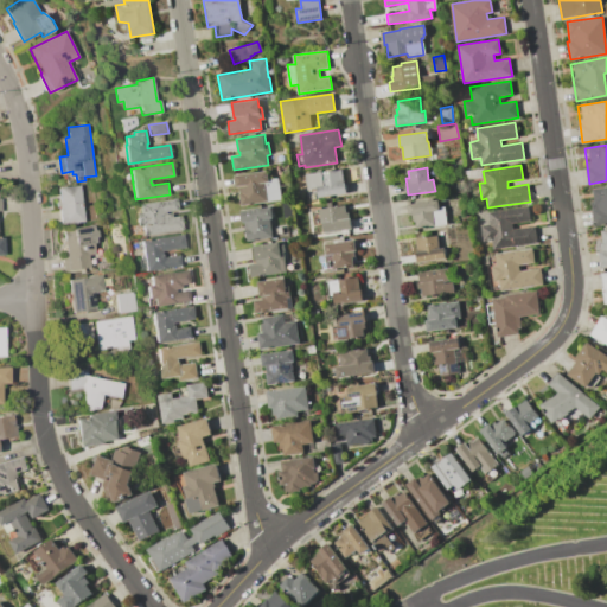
[(461,171),(479,168),(480,177),(462,179),(461,171)]
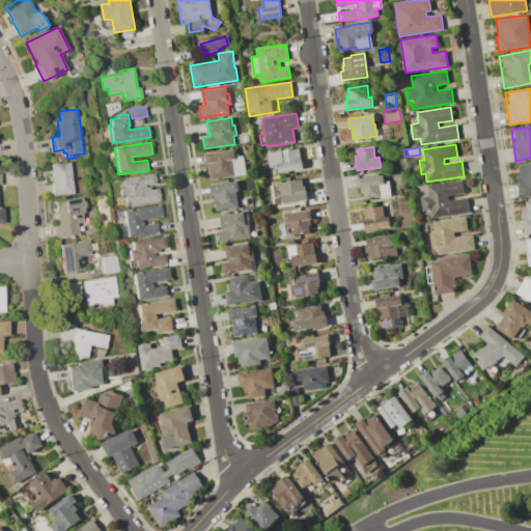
[(268,152),(300,148),(301,160),(302,160),(304,169),(288,171),(288,173),(283,174),(282,172),(279,172),(278,164),(270,165),(268,152)]
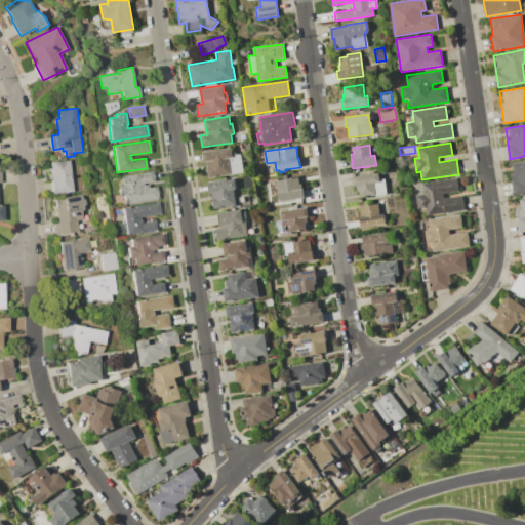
[(203,152),(231,148),(232,155),(240,154),(243,172),(208,178),(206,167),(207,167),(206,161),(204,162),(203,152)]
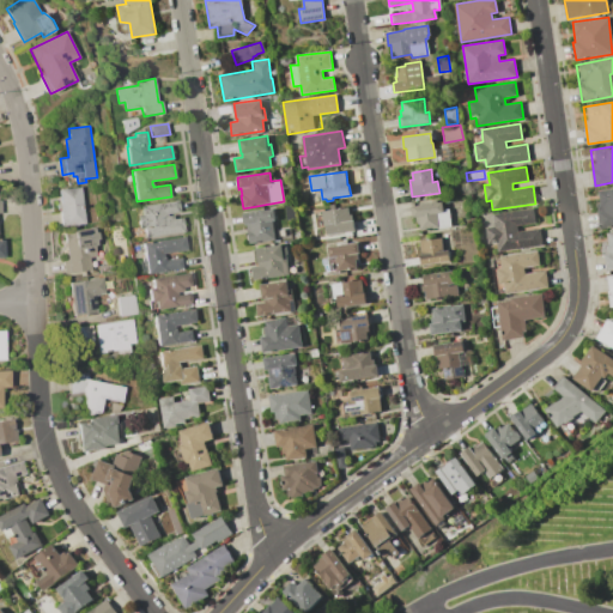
[(82,187),(86,223),(64,225),(62,223),(61,223),(59,204),(61,204),(59,189),(82,187)]
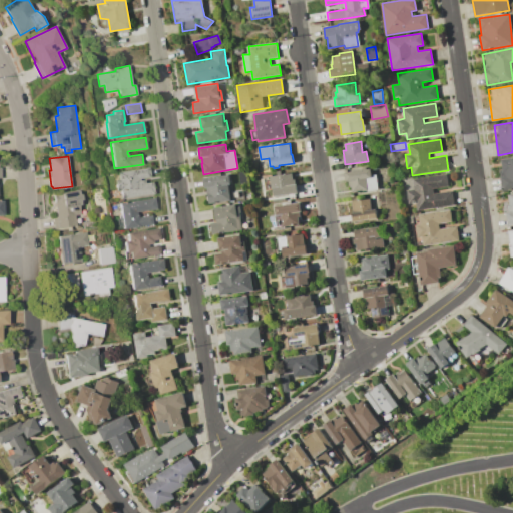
[(512,157),(498,159),(502,190),(512,188),(512,157)]
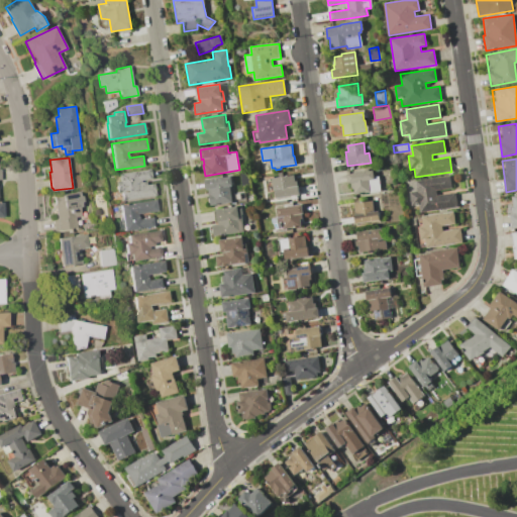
[(122,200),(121,192),(117,192),(116,182),(119,181),(118,173),(150,169),(152,179),(140,181),(140,182),(145,182),(146,185),(154,184),(157,196),(122,200)]
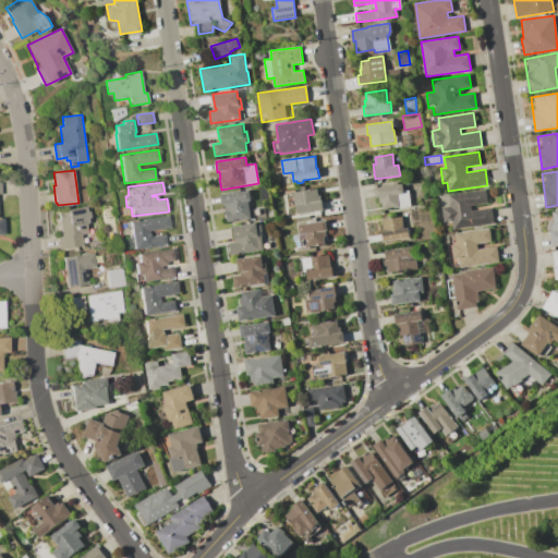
[(375,187),(402,184),(403,191),(408,190),(410,207),(398,208),(398,207),(383,209),(383,203),(380,203),(379,197),(376,197),(375,187)]
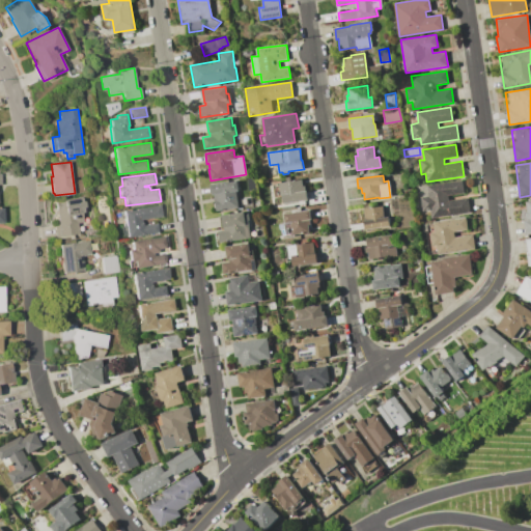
[(246,178),(254,177),(255,189),(248,190),(246,178)]
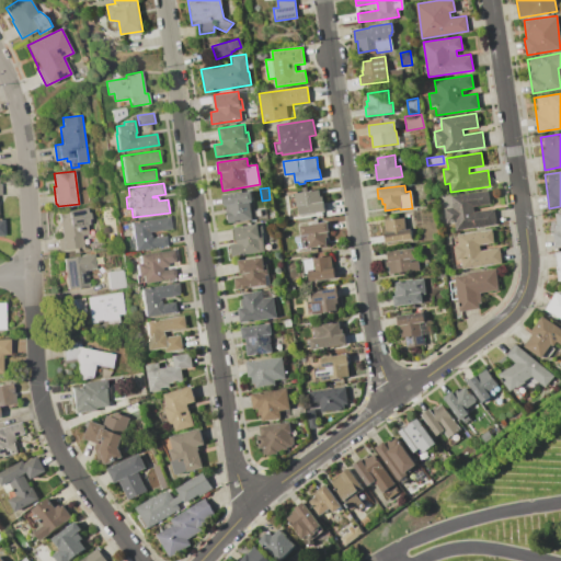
[(299,216),(298,207),(290,208),(288,192),(296,191),(296,193),(319,190),(320,195),(322,195),(324,212),(299,216)]
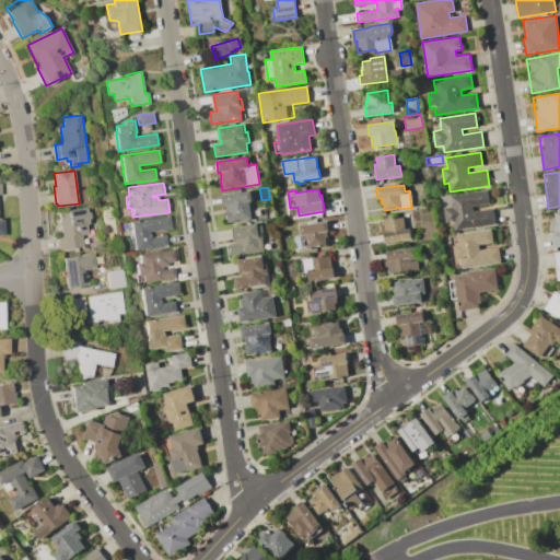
[(222,194),(249,190),(251,200),(248,200),(252,220),(228,223),(225,205),(223,205),(222,194)]
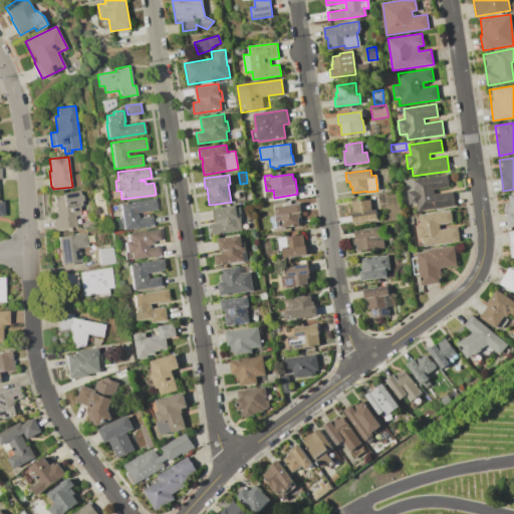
[(417,212),(416,203),(410,204),(408,191),(415,190),(414,180),(447,175),(449,187),(434,189),(435,194),(453,192),(455,206),(417,212)]
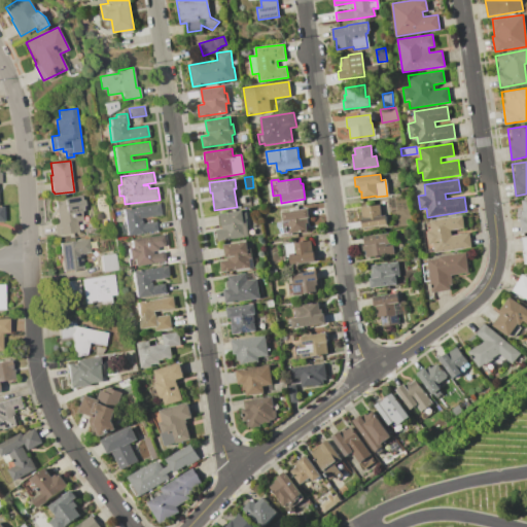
[(57,236),(55,223),(59,222),(55,200),(81,195),(82,200),(84,199),(85,206),(83,206),(84,211),(82,211),(83,221),(78,221),(79,232),(57,236)]
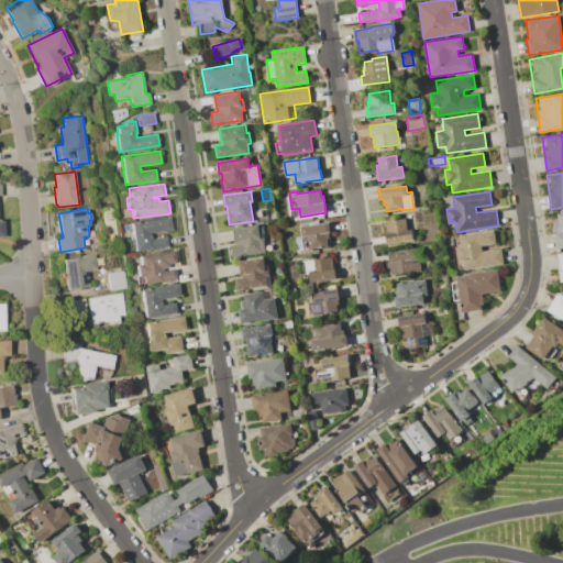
[(130,222),(170,217),(173,230),(150,232),(151,235),(152,239),(167,236),(168,247),(134,252),(134,250),(130,250),(129,240),(133,240),(130,222)]
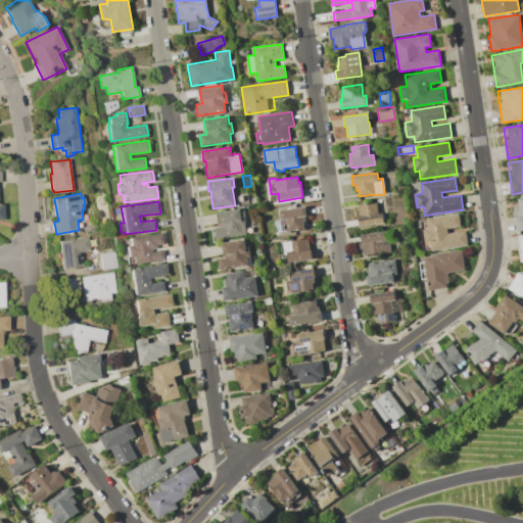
[(360,228),(358,217),(360,216),(359,205),(376,203),(378,214),(382,214),(384,225),(360,228)]
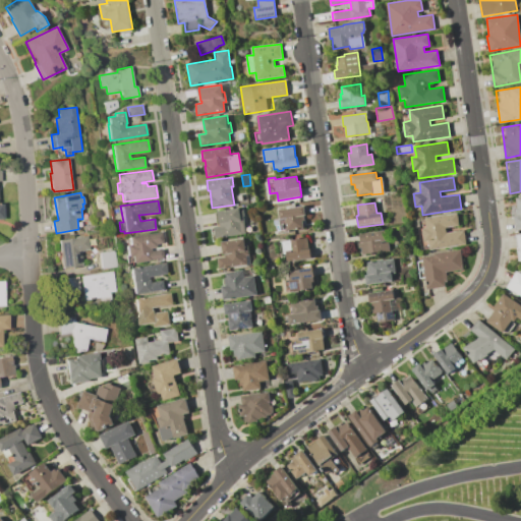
[(279,210),(304,206),(306,216),(302,216),(304,228),(287,230),(286,219),(280,220),(279,210)]
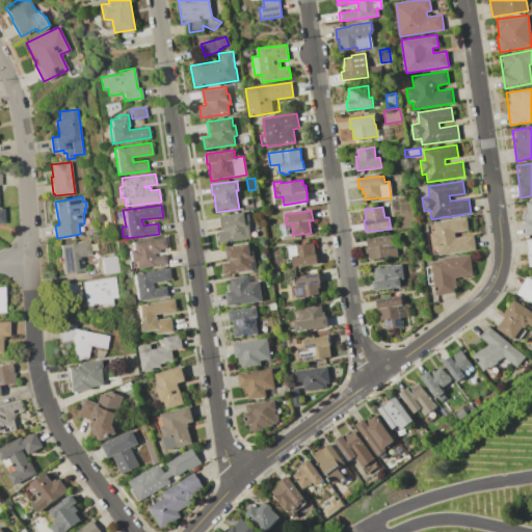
[(220,243),(218,232),(224,231),(224,228),(221,228),(219,217),(222,216),(222,215),(244,212),(244,214),(248,213),(249,220),(248,220),(251,239),(220,243)]
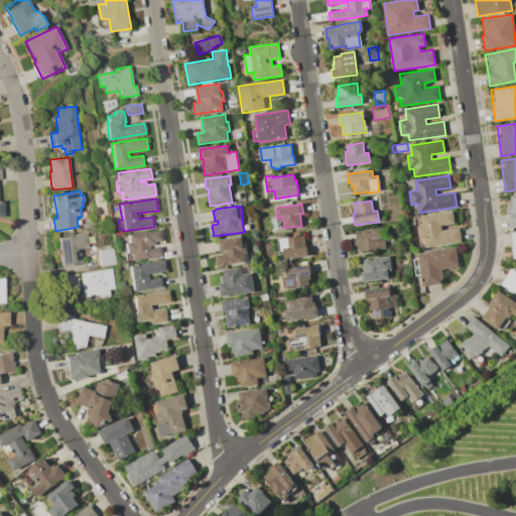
[(425,248),(424,239),(420,240),(418,226),(421,226),(420,216),(453,211),(454,223),(441,225),(441,231),(459,228),(461,243),(425,248)]
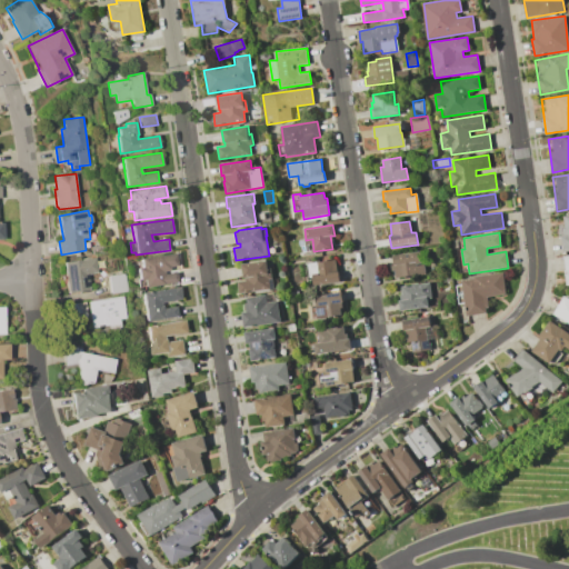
[(392,255),(425,250),(427,262),(423,263),(426,275),(396,279),(395,271),(391,271),(390,263),(393,263),(392,255)]
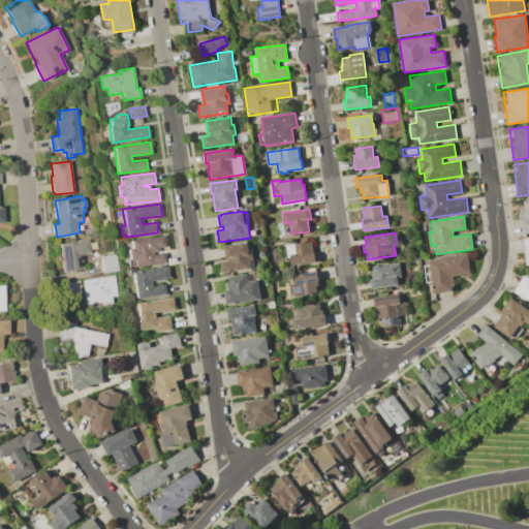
[(130,241),(164,236),(166,246),(158,248),(159,251),(153,252),(154,254),(165,253),(166,262),(134,267),(128,267),(127,259),(129,259),(128,248),(131,248),(130,241)]
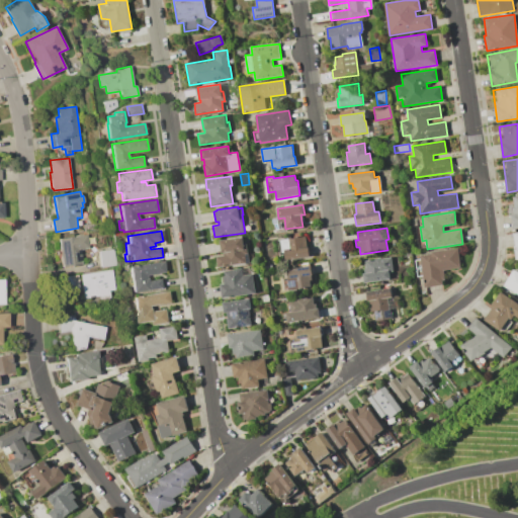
[(58,239),(87,235),(89,248),(81,249),(83,263),(63,267),(58,239)]
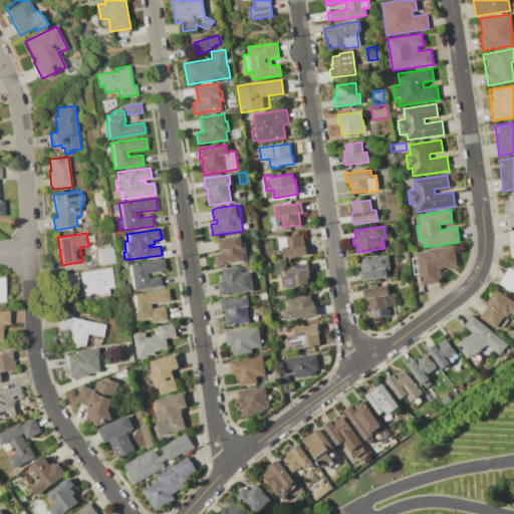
[(283,258),(282,250),(279,251),(278,238),(304,234),(306,255),(283,258)]
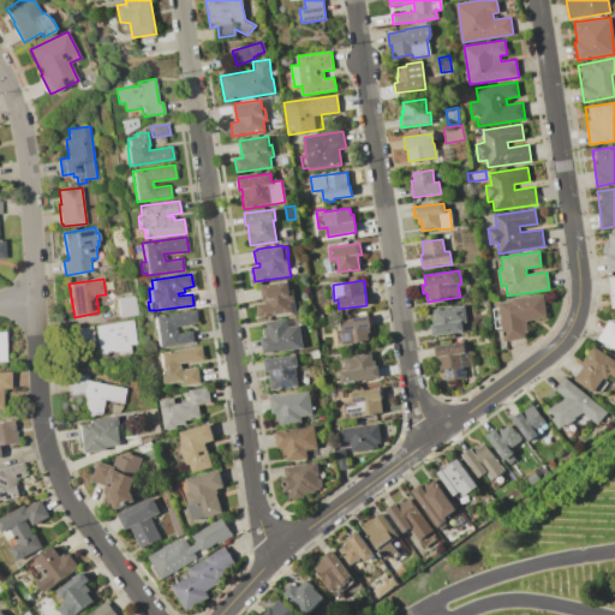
[(258,317),(257,304),(264,303),(264,300),(263,300),(261,285),(288,281),(290,291),(293,290),(296,312),(258,317)]
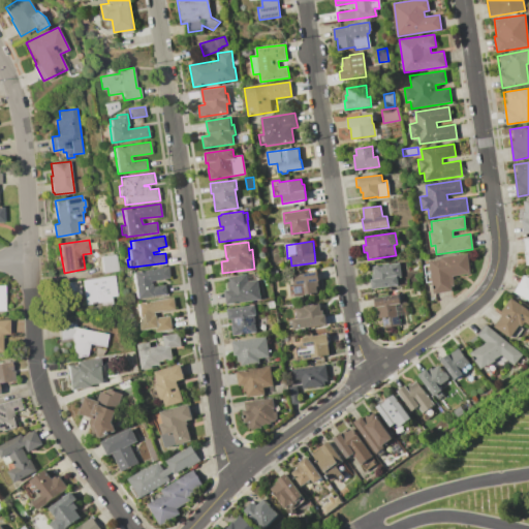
[(439,257),(467,253),(469,273),(453,276),(455,286),(452,286),(453,290),(432,293),(430,282),(428,283),(425,265),(430,265),(430,260),(439,258),(439,257)]
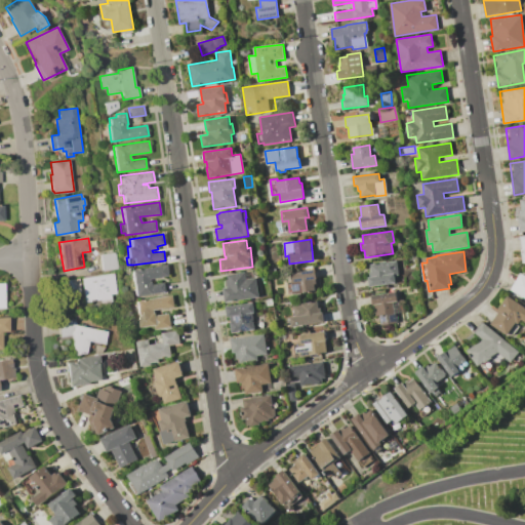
[(99,254),(115,252),(117,269),(102,271),(99,254)]
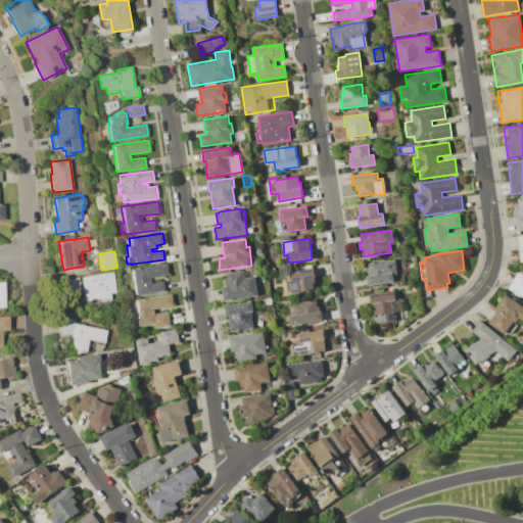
[(416,265),(401,268),(398,255),(414,252),(416,265)]
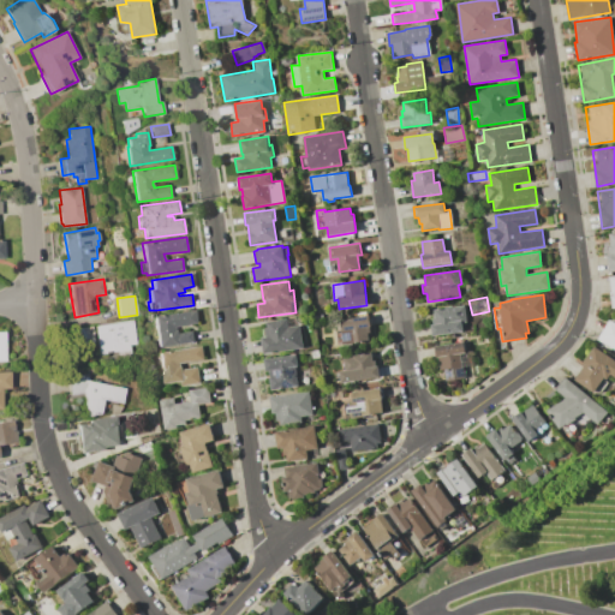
[(433,335),(431,324),(433,323),(433,318),(435,318),(434,310),(443,309),(443,306),(452,305),(452,306),(464,305),(466,323),(463,324),(463,332),(433,335)]
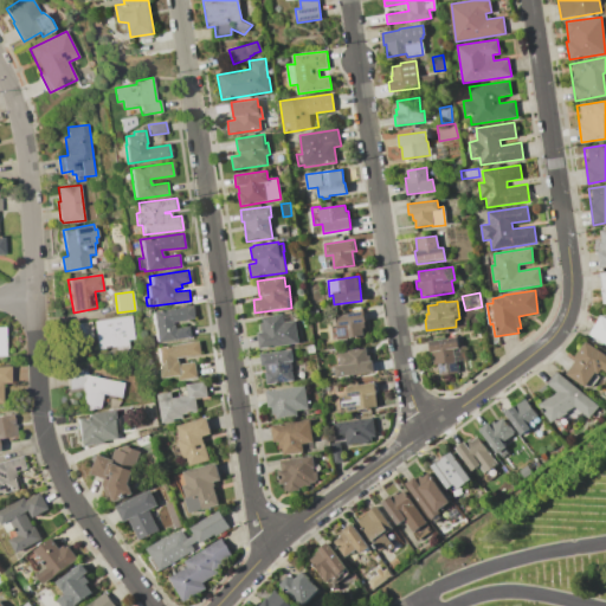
[(152,311),(194,305),(197,318),(172,322),(173,326),(174,324),(174,328),(189,326),(191,336),(174,339),(174,341),(156,343),(152,311)]
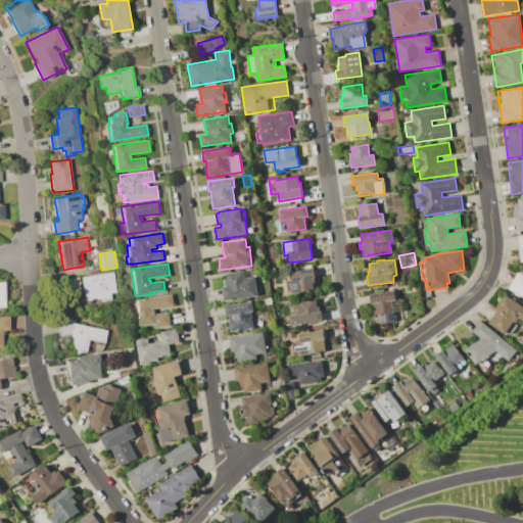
[(289,272),(314,268),(315,279),(307,280),(310,292),(301,293),(301,291),(291,292),(289,281),(291,281),(289,272)]
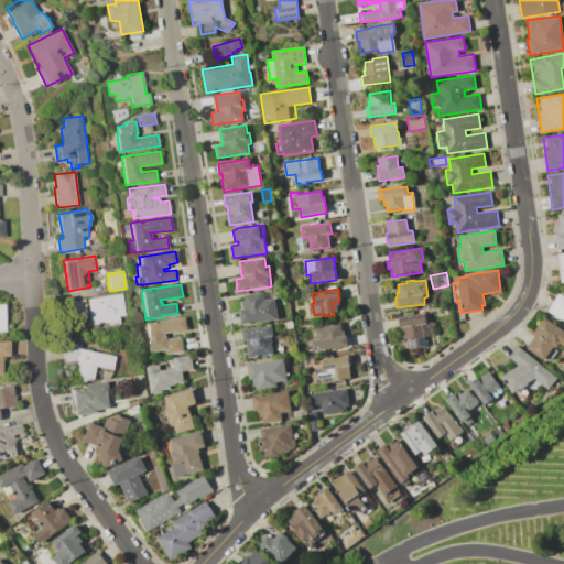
[(241,325),(239,310),(245,308),(245,306),(243,306),(242,301),(246,300),(245,295),(263,292),(264,301),(275,299),(279,318),(241,325)]
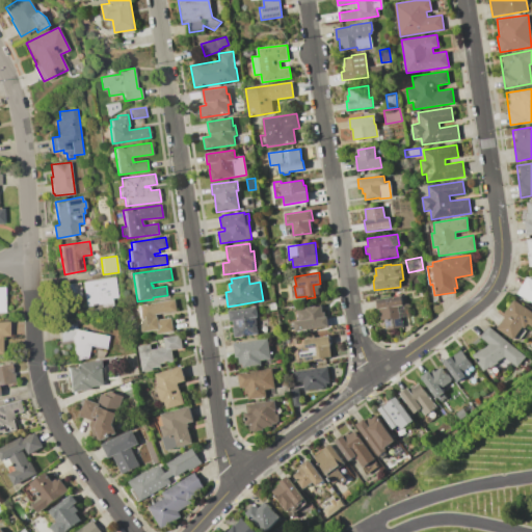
[(83,282),(116,276),(120,297),(113,298),(114,306),(103,308),(102,304),(87,307),(83,282)]
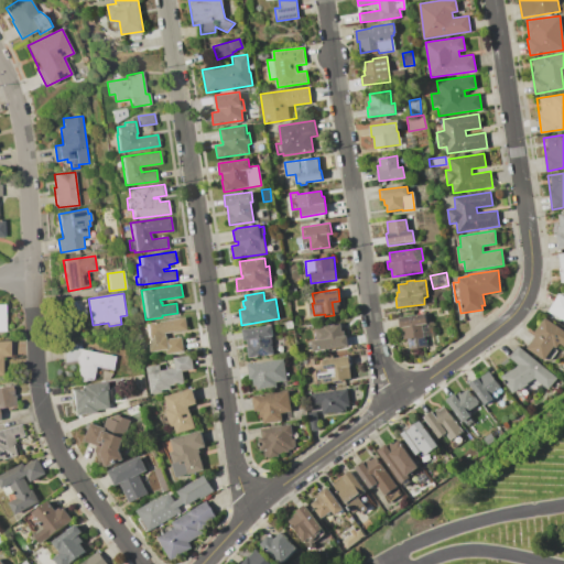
[(563,296),(556,294),(548,314),(563,321),(563,296)]
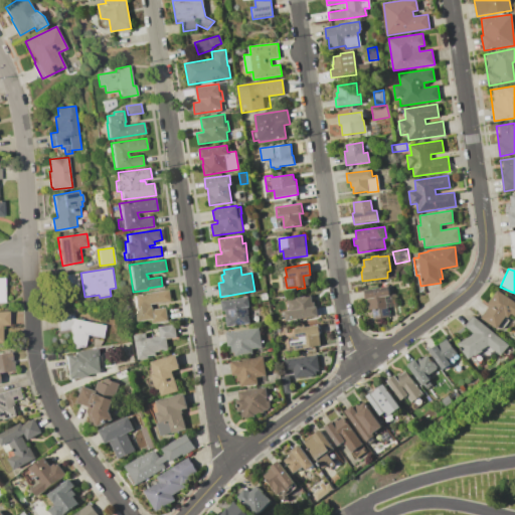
[(61,275),(78,273),(80,288),(63,290),(61,275)]
